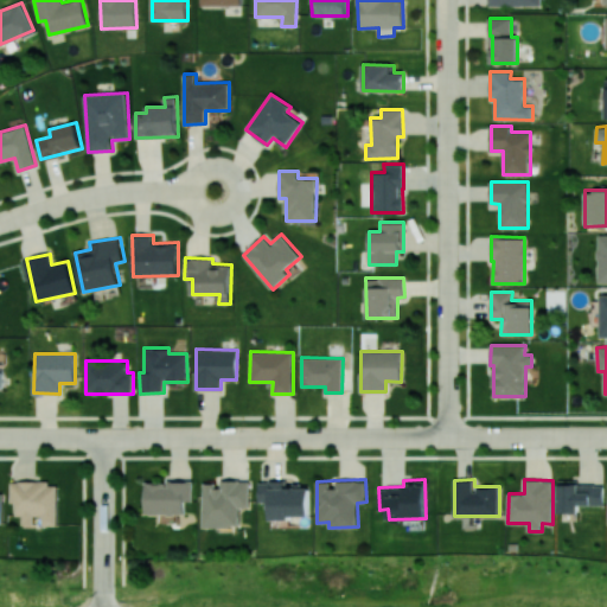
[(58,525),(58,486),(49,486),(49,481),(11,480),(11,503),(16,503),(16,516),(23,516),(23,526),(36,526),(36,516),(43,516),(43,525),(58,525)]
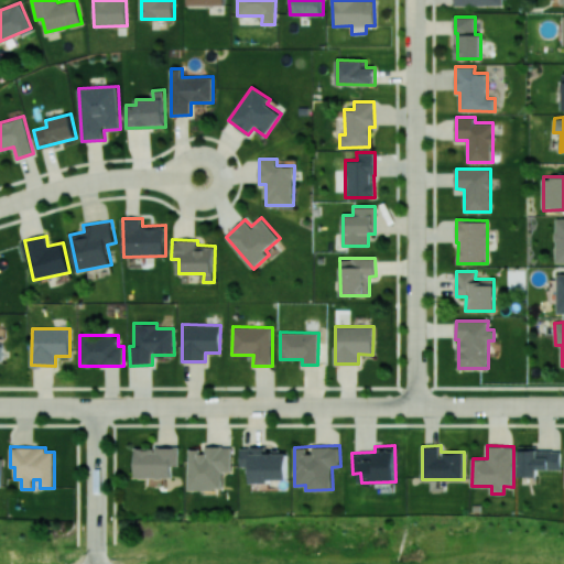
[(179,447),(136,446),(136,477),(172,477),(172,466),(179,466),(179,447)]
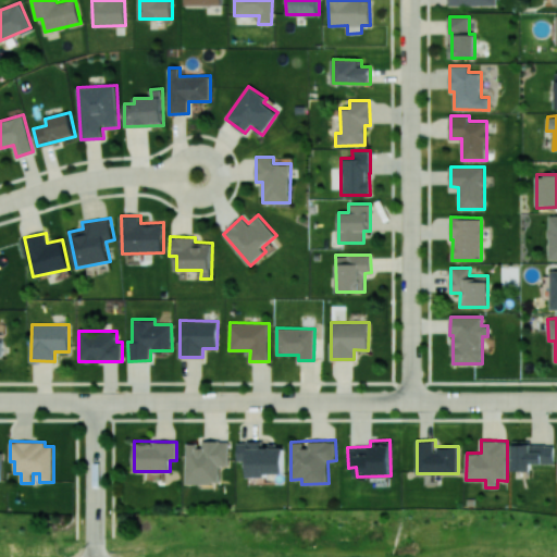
[(187,483),(221,483),(221,466),(230,466),(230,441),(200,441),(200,443),(186,443),(187,483)]
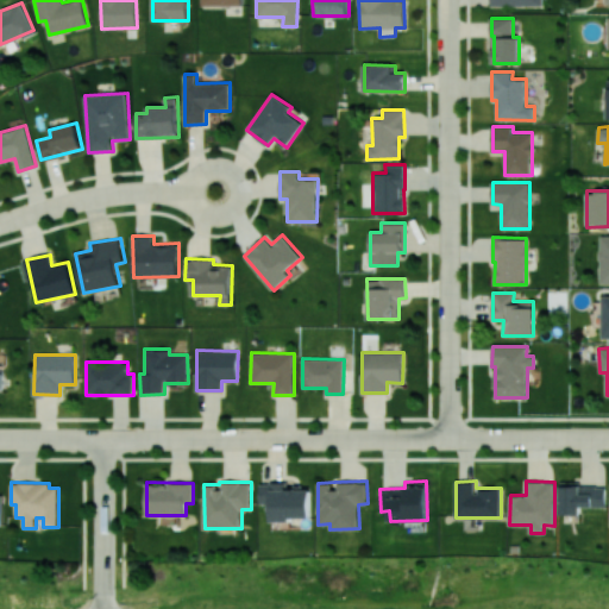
[(311,520),(311,489),(288,489),(288,482),(259,482),(259,503),(271,503),(271,519),(311,520)]
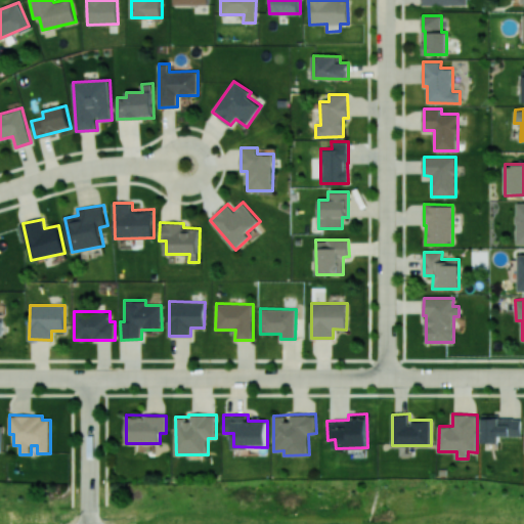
[(482,442),(500,443),(500,436),(521,436),(522,417),(482,416),(482,442)]
